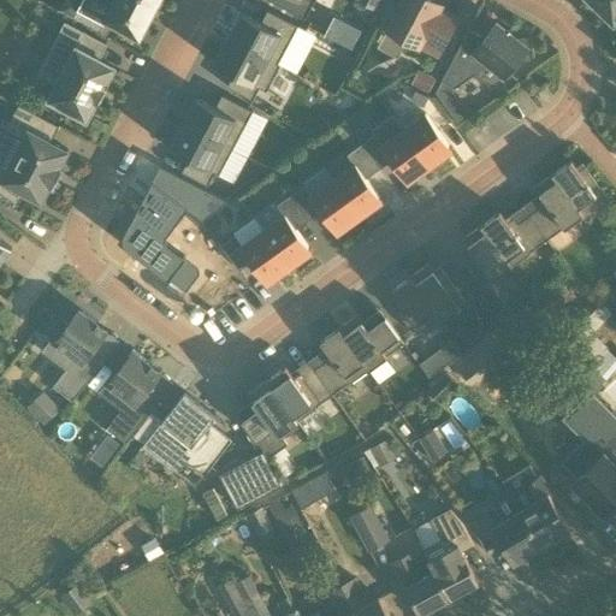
[(82,0),(77,11),(102,24),(105,19),(117,25),(136,36),(140,37),(142,35),(141,35),(150,17),(152,18),(155,10),(154,10),(159,0),(82,0)]
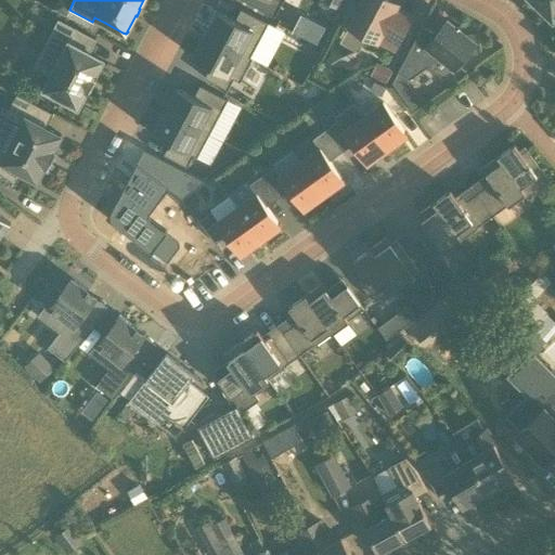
[(242,0),(274,17),(283,0),(242,0)]
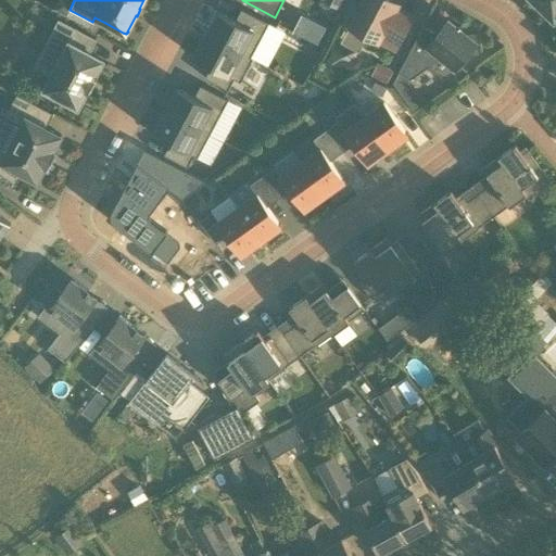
[(325,0),(343,10),(348,0),(325,0)]
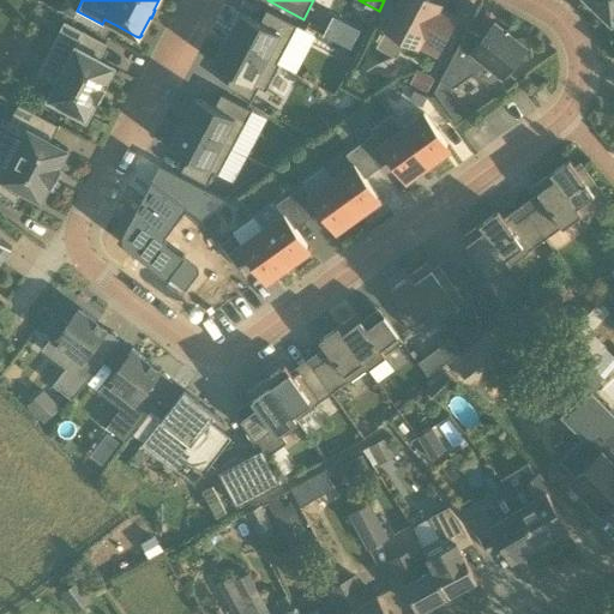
[(429,0),(401,0),(385,30),(413,44),(419,48),(422,41),(440,49),(456,19),(439,10),(440,5),(429,0)]
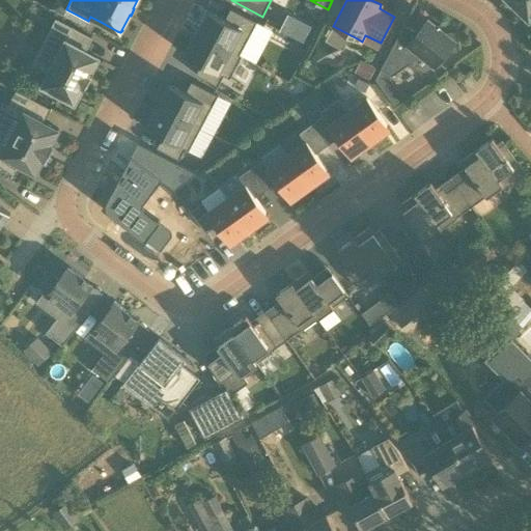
[(530,0),(509,0),(529,19),(530,17),(530,0)]
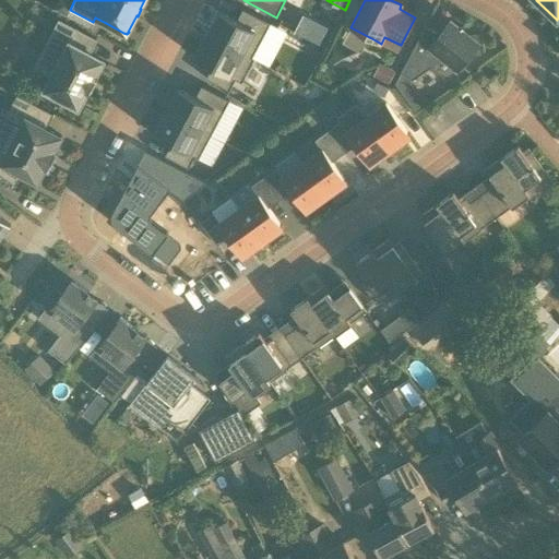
[(242,10),(237,21),(219,12),(207,35),(251,59),(270,24),(242,10)]
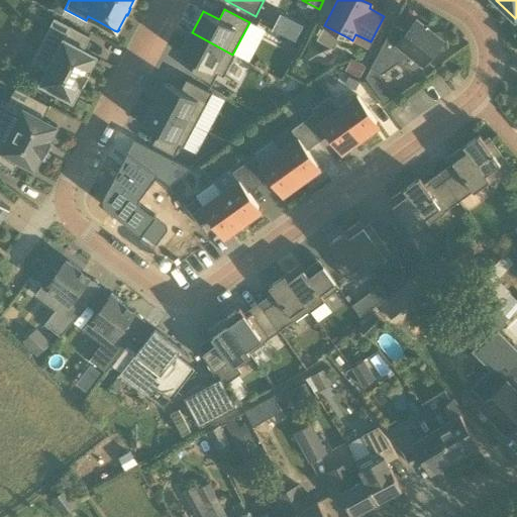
[(54,18),(38,46),(41,48),(58,57),(49,73),(43,84),(50,88),(49,91),(64,99),(66,95),(73,99),(80,86),(81,87),(83,83),(88,74),(90,71),(88,70),(95,57),(83,49),(89,37),(54,18)]
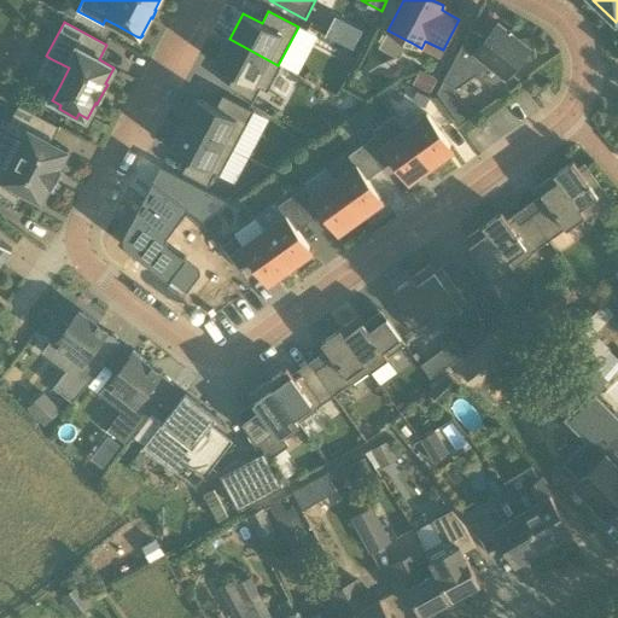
[(470,30),(443,81),(458,88),(483,70),(479,66),(483,60),(506,79),(520,60),(530,59),(529,50),(530,48),(529,48),(528,39),(519,40),(499,23),(485,38),(470,30)]
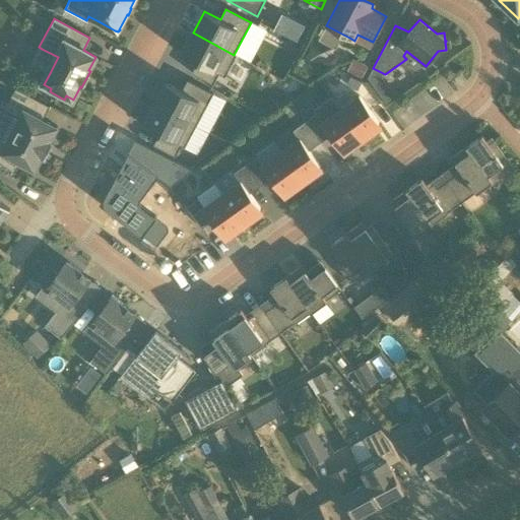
[(240,52),(253,59),(270,28),(256,21),(240,52)]
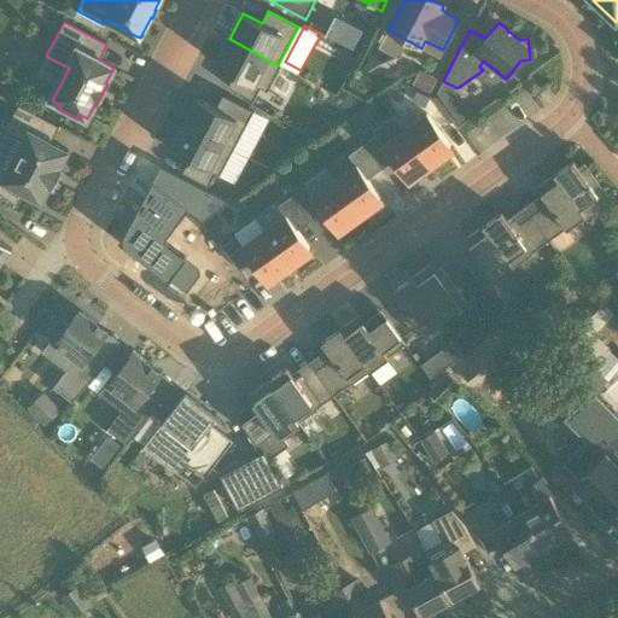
[(354,27),(344,44),(353,48),(362,30),(354,27)]
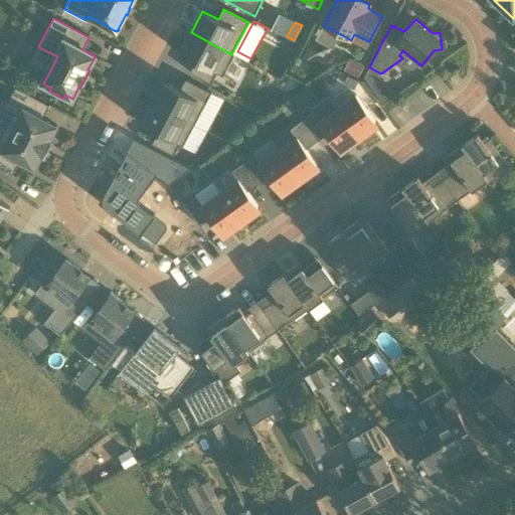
[(234,55),(231,54),(191,32),(180,53),(195,61),(190,72),(211,83),(217,73),(222,76),(234,55)]
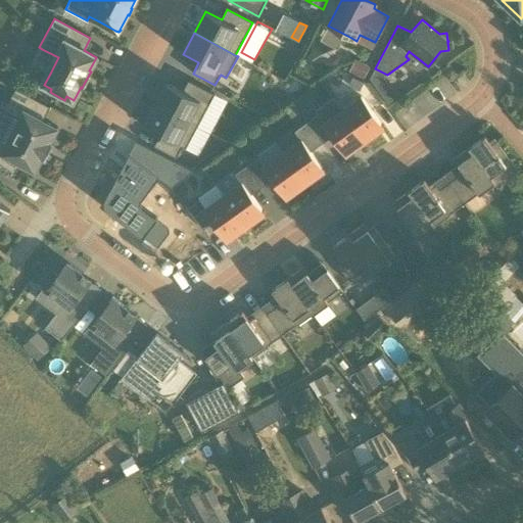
[(355,59),(349,72),(364,79),(370,66),(355,59)]
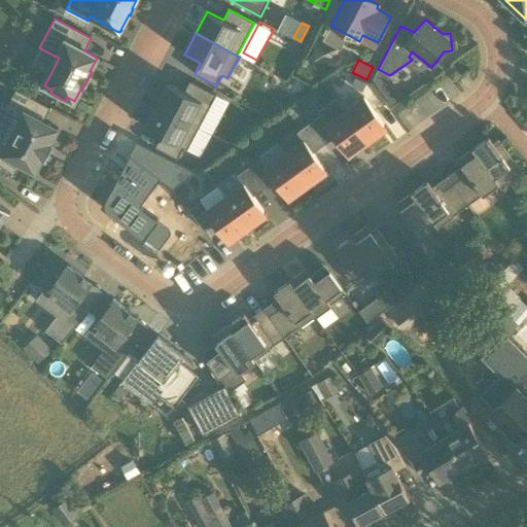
[(355,77),(351,85),(361,91),(365,82),(355,77)]
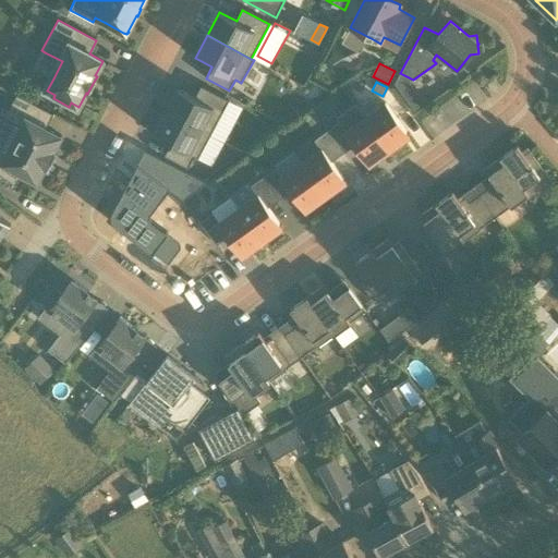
[(410,82),(399,91),(415,111),(425,104),(410,82)]
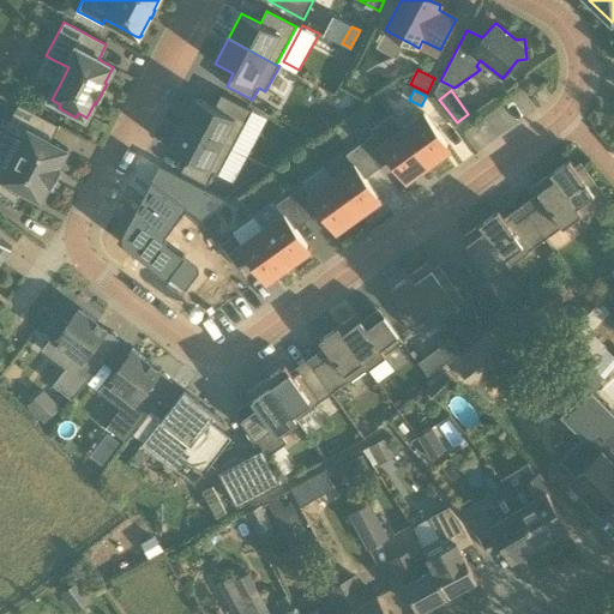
[(221,95),(215,108),(197,98),(182,124),(232,149),(252,110),(221,95)]
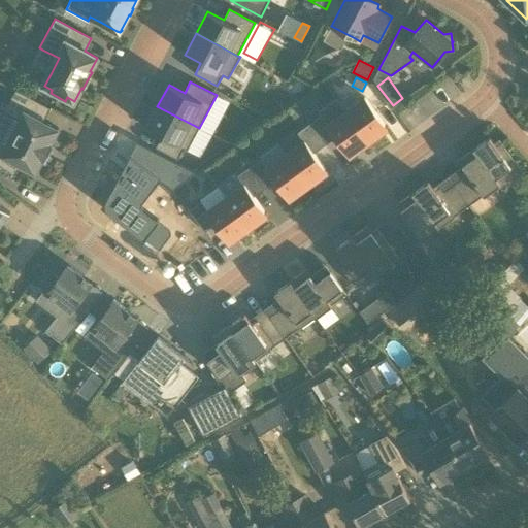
[(0,141),(0,170),(13,179),(21,164),(36,172),(43,158),(46,159),(54,144),(52,143),(59,129),(44,121),(51,107),(17,89),(4,111),(20,120),(6,145),(0,141)]
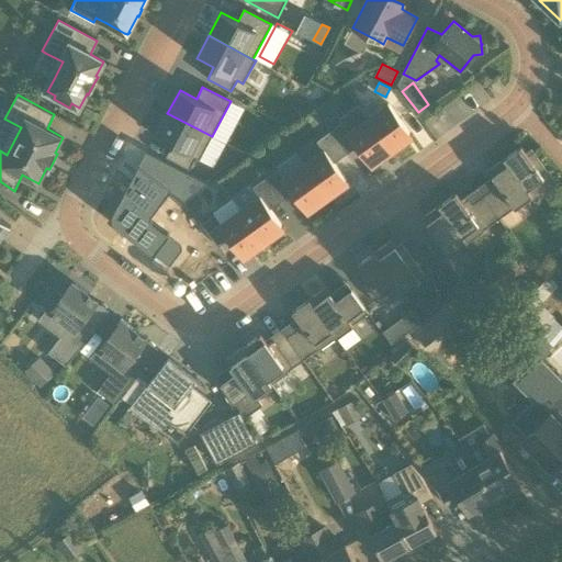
[(344,116),(353,128),(371,114),(362,102),(344,116)]
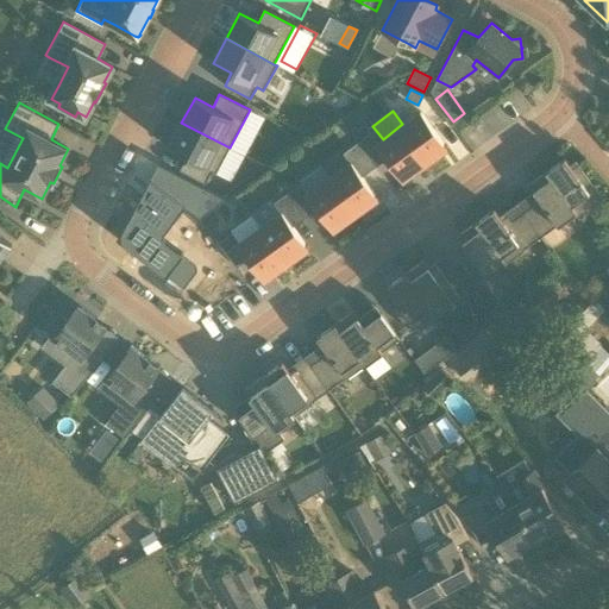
[(421,113),(400,129),(425,163),(446,148),(421,113)]
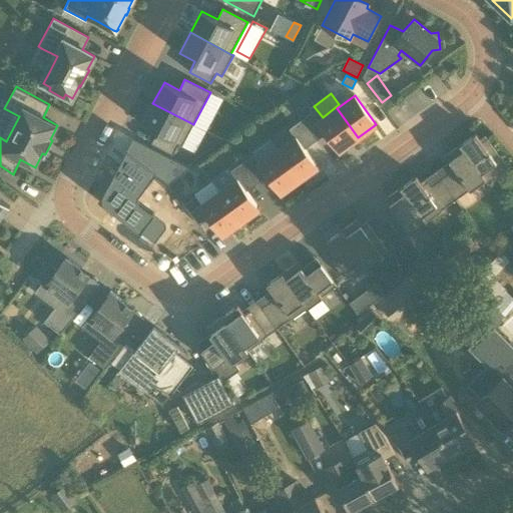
[(287,100),(279,105),(286,115),(294,110),(287,100)]
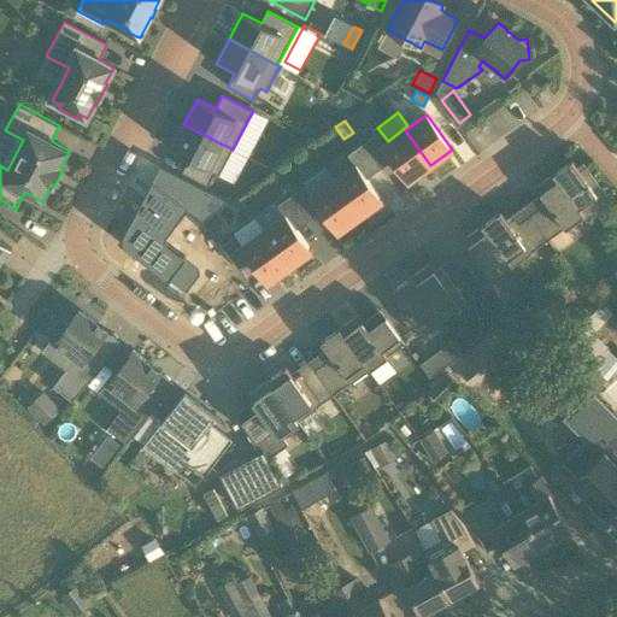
[(183,124),(170,150),(189,159),(182,172),(209,186),(215,174),(219,175),(233,150),(183,124)]
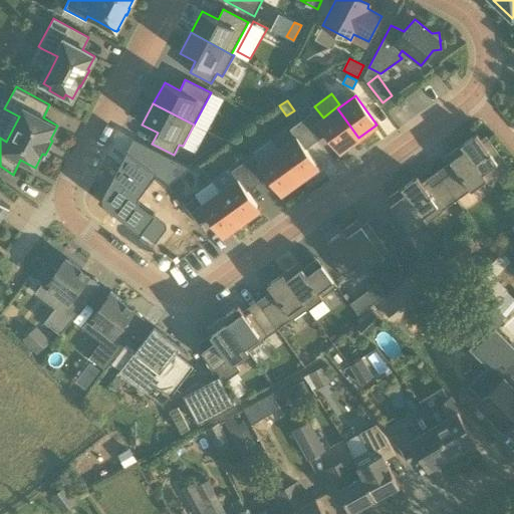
[(313,112),(301,121),(316,142),(327,134),(340,152),(358,138),(337,108),(319,121),(313,112)]
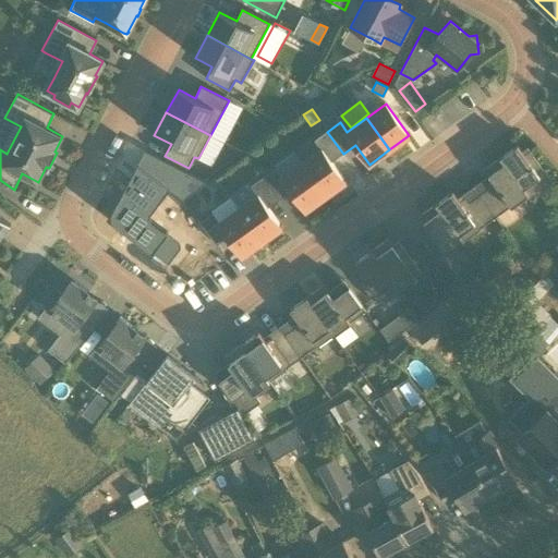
[(315,140),(323,149),(303,164),(326,195),(346,181),(331,162),(343,154),(327,132),(315,140)]
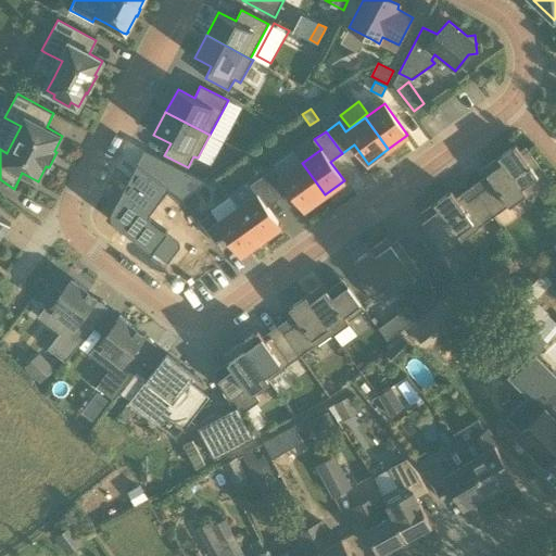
[(527,194),(526,196),(529,200),(546,187),(542,181),(547,178),(528,151),(522,154),(516,146),(500,158),(527,194)]
